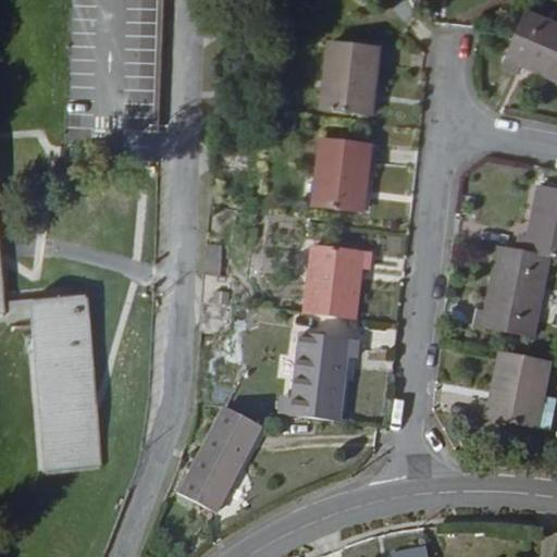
[(556,25),(527,13),(517,37),(504,67),(519,74),(522,65),(556,79),(556,25)]
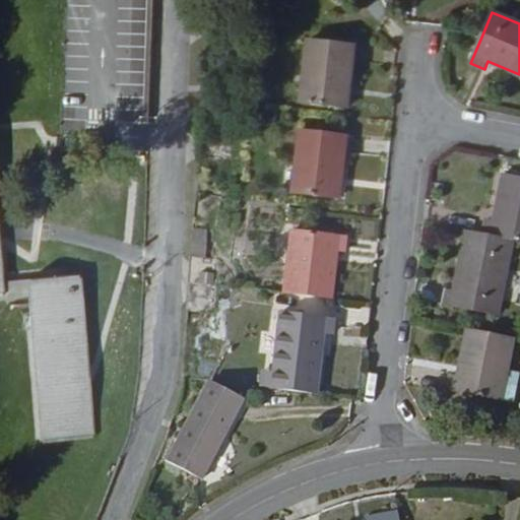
[(309,41),(301,104),(346,109),(353,46),(309,41)]
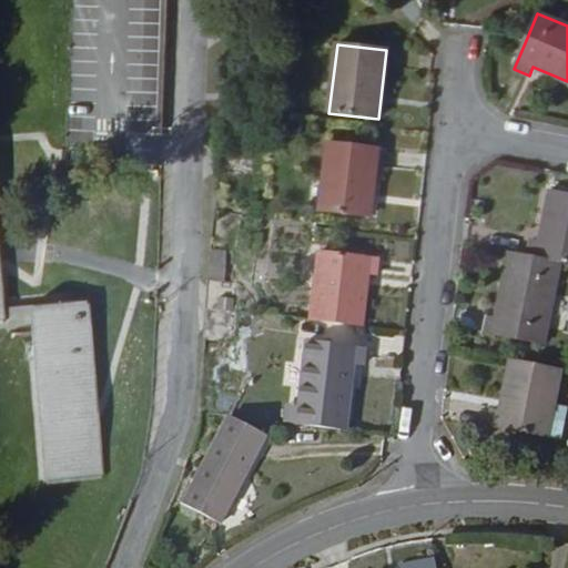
[(330,142),(321,212),(369,217),(377,149),(330,142)]
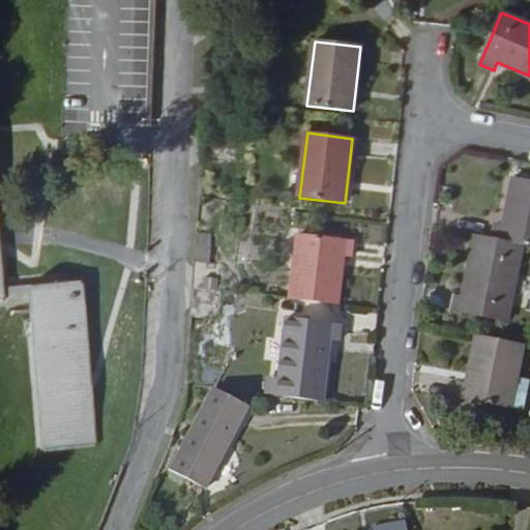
[(491,239),(521,244),(529,245),(529,181),(511,178),(502,227),(494,225),(491,239)]
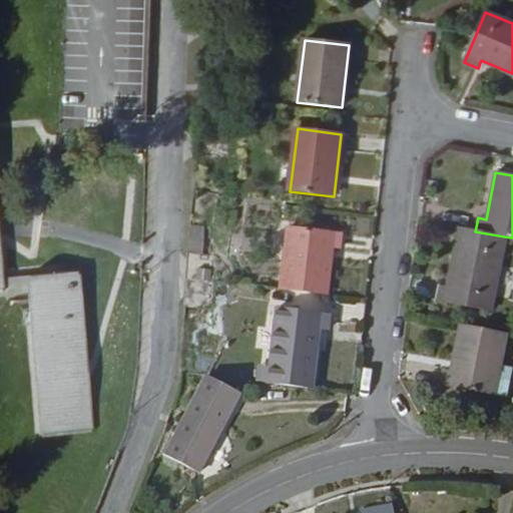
[(291,227),(283,289),(327,295),(333,247),(340,247),(341,234),(291,227)]
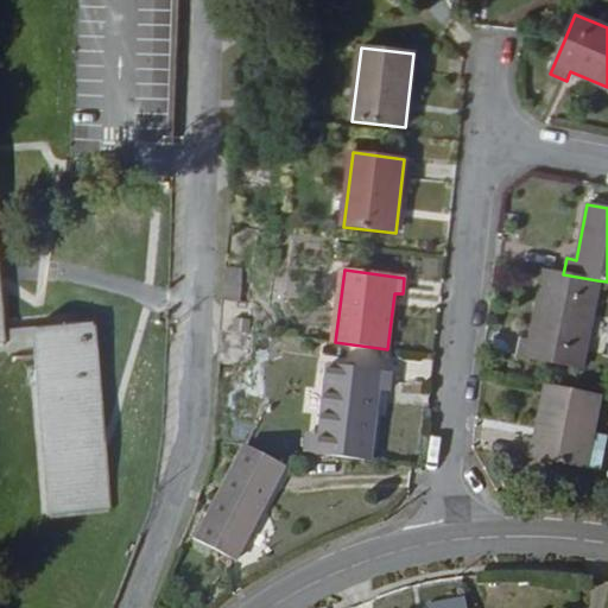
[(597,280),(563,274),(544,271),(530,341),(520,340),(518,355),(581,368),(597,280)]
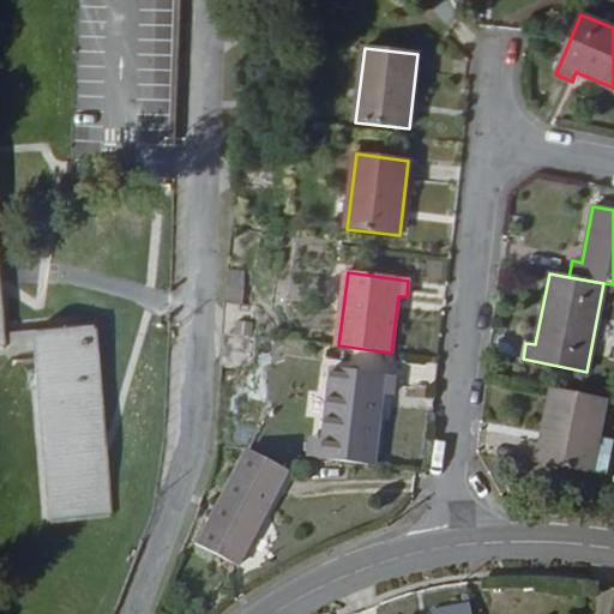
[(95,317),(1,325),(0,314),(0,343),(37,341),(50,513),(110,510),(95,317)]
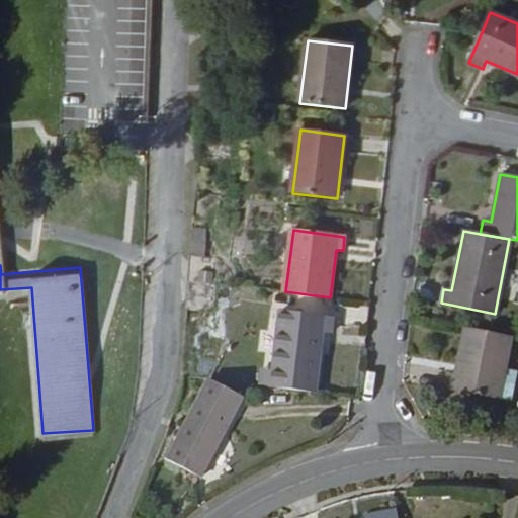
[(227,269),(200,266),(196,294),(223,297),(227,269)]
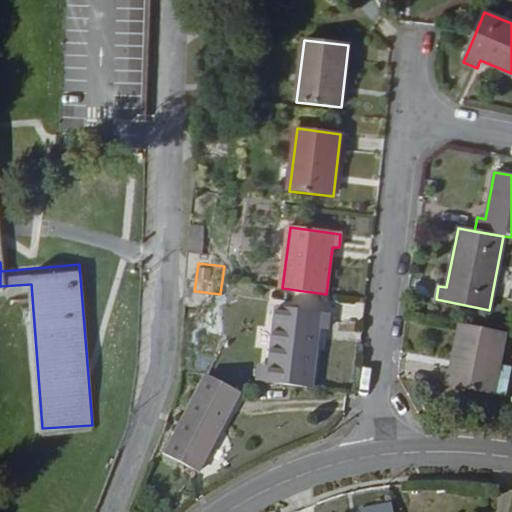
[(277,308),(267,383),(313,388),(320,329),(327,330),(329,314),(277,308)]
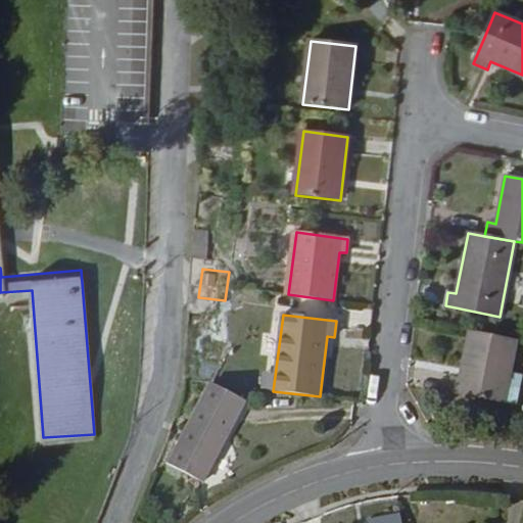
[(505,402),(511,373),(517,341),(471,333),(462,380),(454,379),(452,392),(505,402)]
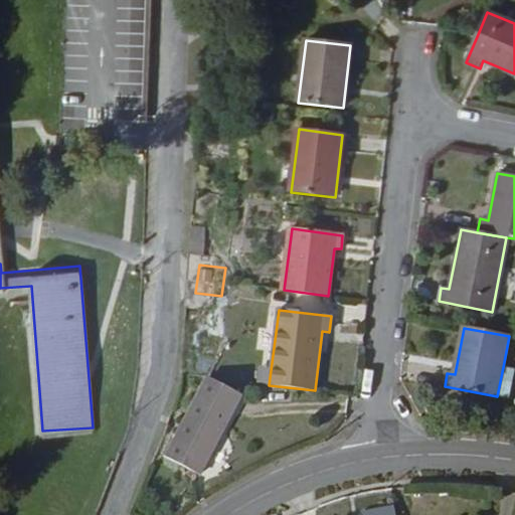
[(503,367),(497,396),(509,398),(514,369),(503,367)]
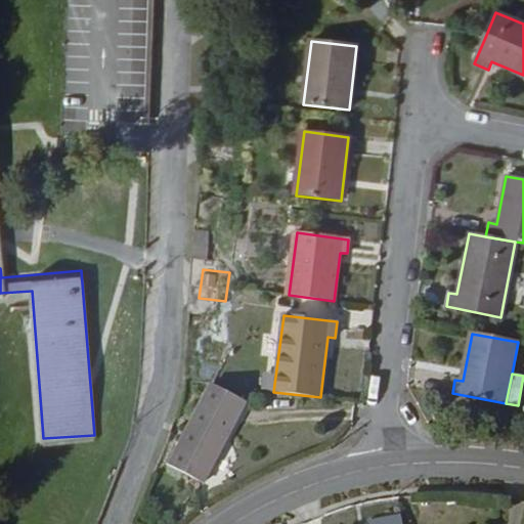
[(211,387),(170,466),(203,484),(245,404),(211,387)]
